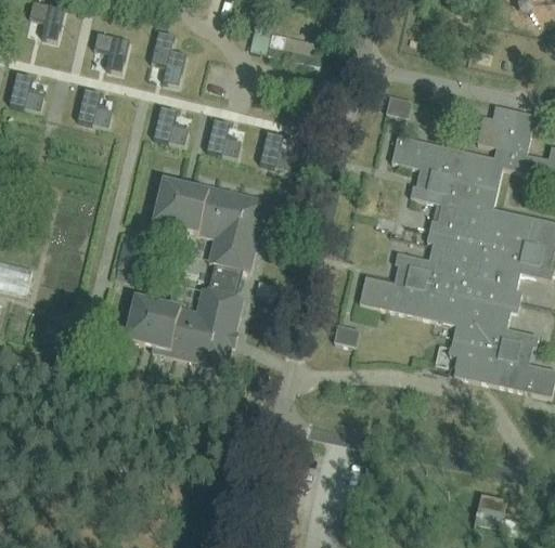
[(34,1),(29,17),(44,21),(41,36),(56,39),(64,9),(34,1)]
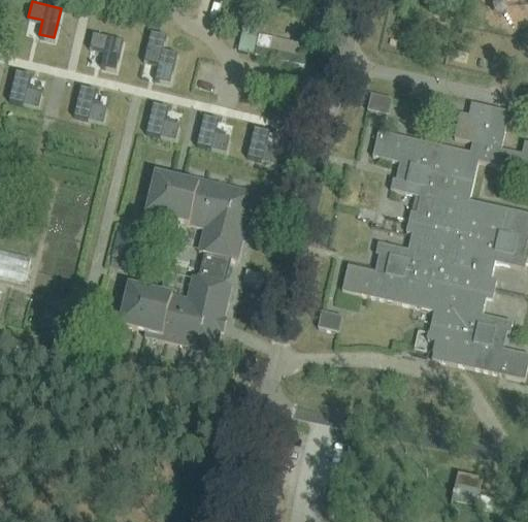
[(159,62),(155,76),(170,80),(177,51),(163,47),(166,33),(151,30),(144,59),(159,62)]
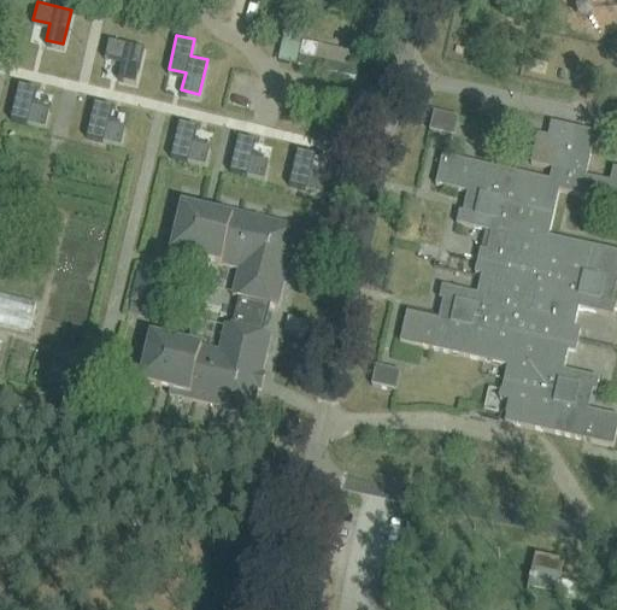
[(109,36),(105,54),(122,58),(117,75),(135,80),(144,45),(109,36)]
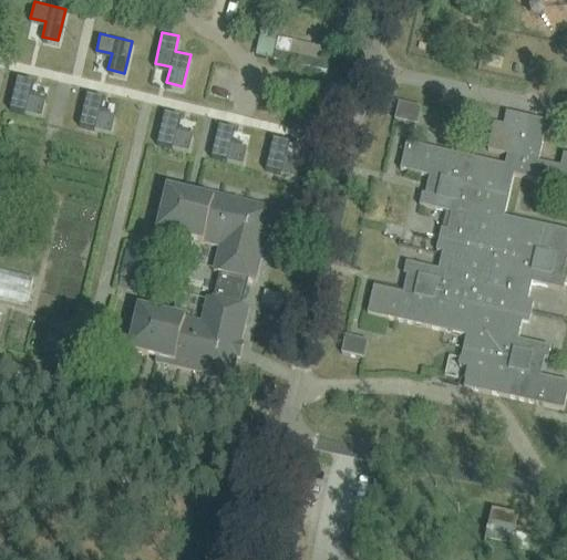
[(278,34),(274,56),(326,68),(328,59),(289,50),(292,37),(278,34)]
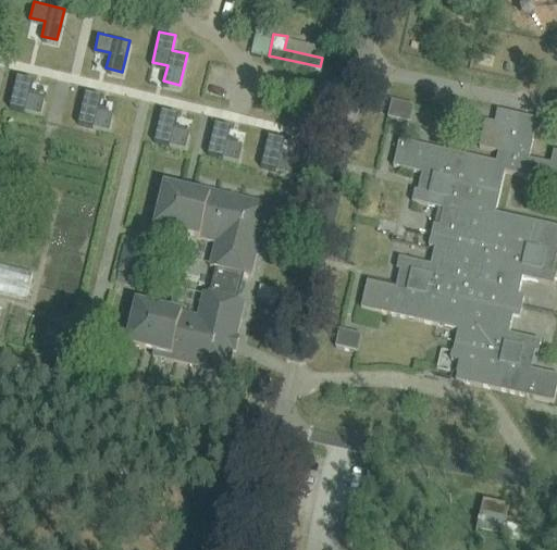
[(33,76),(16,73),(10,103),(40,111),(45,95),(29,91),(33,76)]
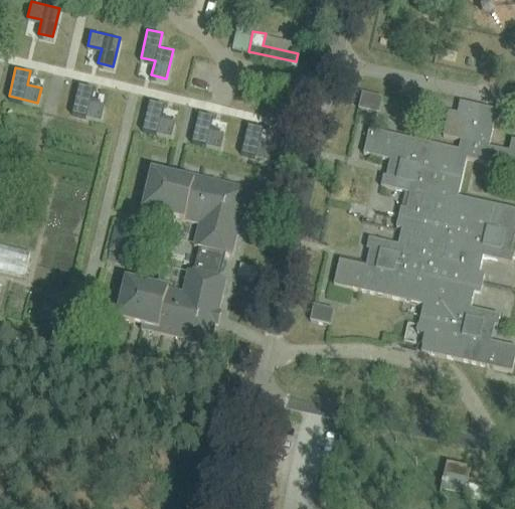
[(94,86),(78,81),(72,111),(101,118),(105,103),(91,100),(94,86)]
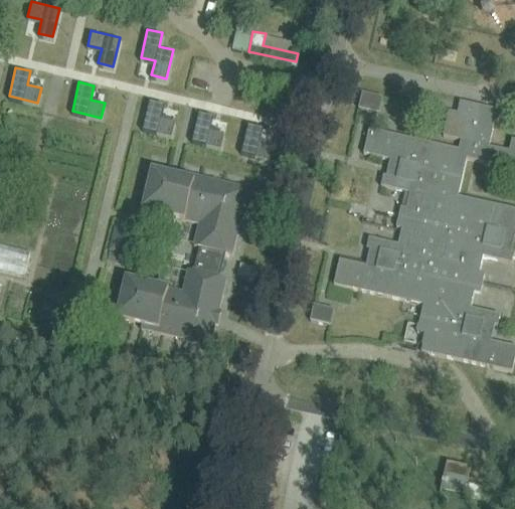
[(362,89),(361,92),(358,105),(379,110),(383,94),(362,89)]
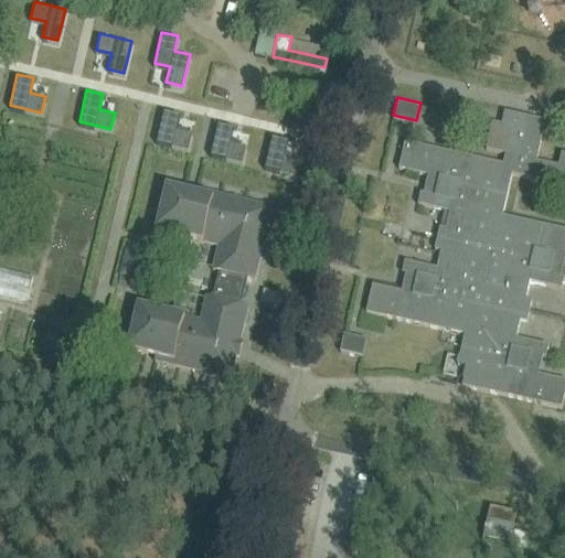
[(467,362),(462,382),(562,404),(564,389),(564,376),(534,369),(539,352),(546,353),(548,342),(516,334),(520,317),(528,319),(532,297),(525,296),(530,278),(562,285),(564,274),(557,271),(561,254),(564,254),(564,225),(502,212),(512,170),(562,182),(564,174),(564,149),(562,149),(558,162),(536,157),(545,117),(504,107),(504,108),(510,109),(508,121),(492,118),(486,146),(505,150),(503,160),(405,138),(398,164),(432,172),(428,190),(420,189),(417,200),(450,207),(446,225),(439,224),(435,245),(441,246),(437,264),(405,257),(402,268),(409,270),(406,288),(372,280),(366,308),(465,331),(458,360),(467,362)]
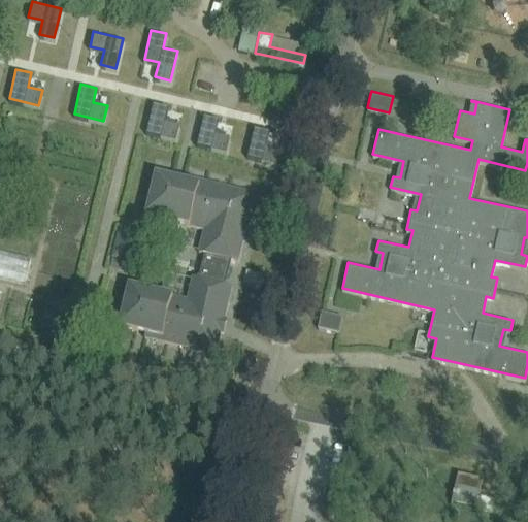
[(168,105),(153,101),(146,131),(175,137),(179,123),(165,119),(168,105)]
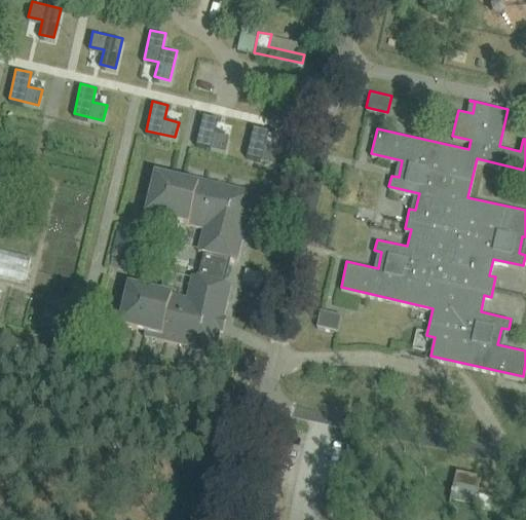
[(218,116),(203,113),(196,142),(225,149),(229,134),(215,131),(218,116)]
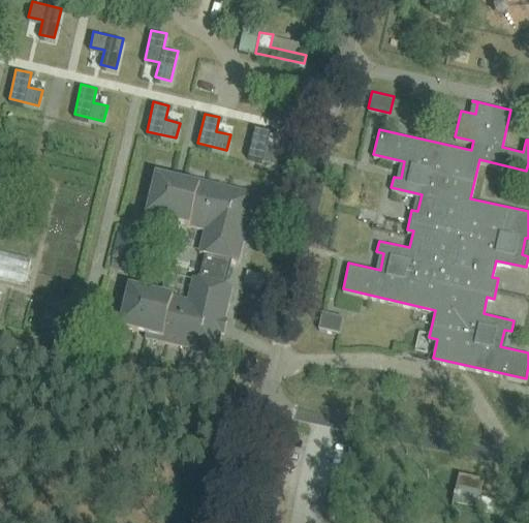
[(270,129),(255,125),(248,155),(277,162),(281,147),(267,144),(270,129)]
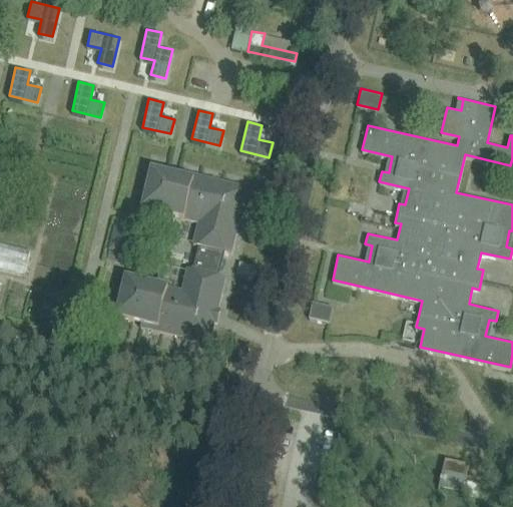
[(126,271),(116,315),(141,321),(140,325),(209,341),(215,318),(211,317),(213,307),(217,308),(225,275),(218,274),(224,249),(231,250),(239,217),(235,216),(237,206),(241,207),(246,184),(178,168),(177,172),(151,166),(141,210),(158,214),(159,210),(198,219),(193,241),(198,243),(193,267),(187,266),(182,288),(142,279),(143,275),(126,271)]
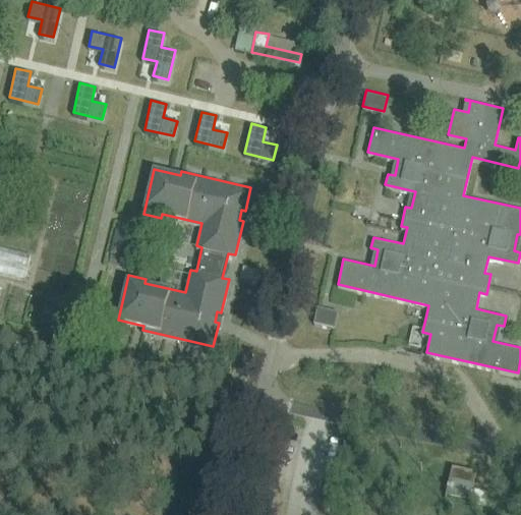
[(0,268),(27,275),(34,248),(0,240),(0,268)]
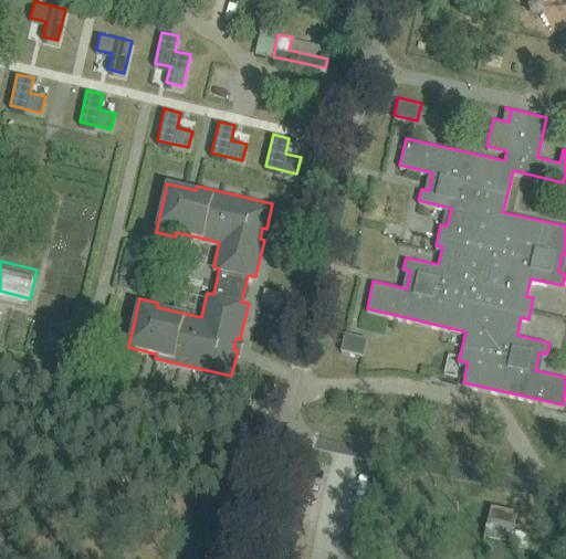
[(367,336),(345,330),(341,348),(364,354),(367,336)]
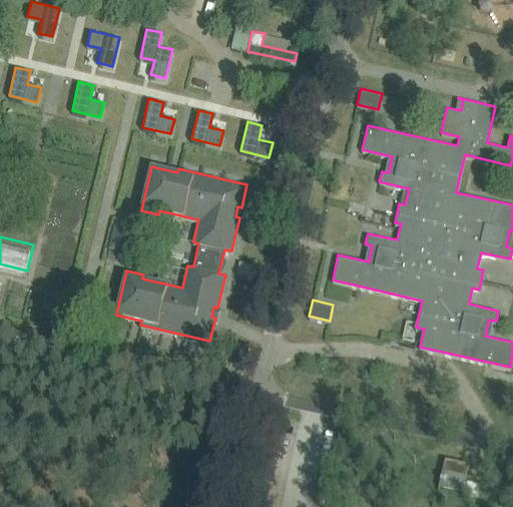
[(469,462),(445,457),(442,469),(466,474),(469,462)]
